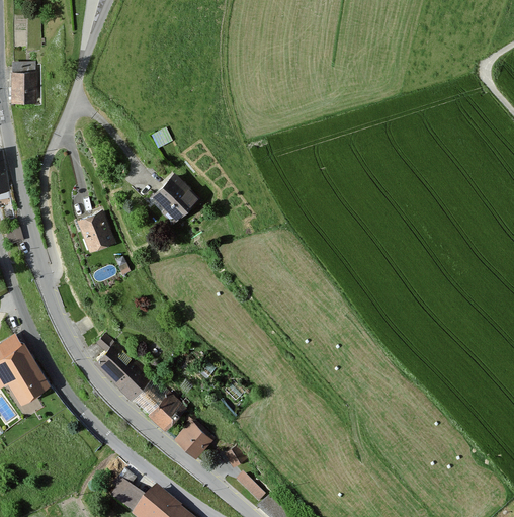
[(40,102),(40,62),(15,62),(15,103),(40,102)]
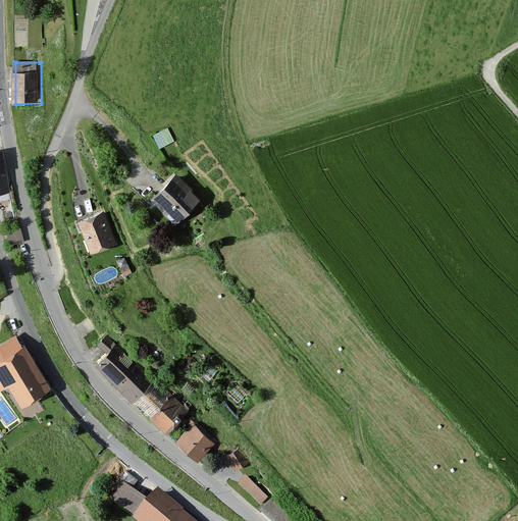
[(171,124),(161,131),(167,143),(178,137),(171,124)]
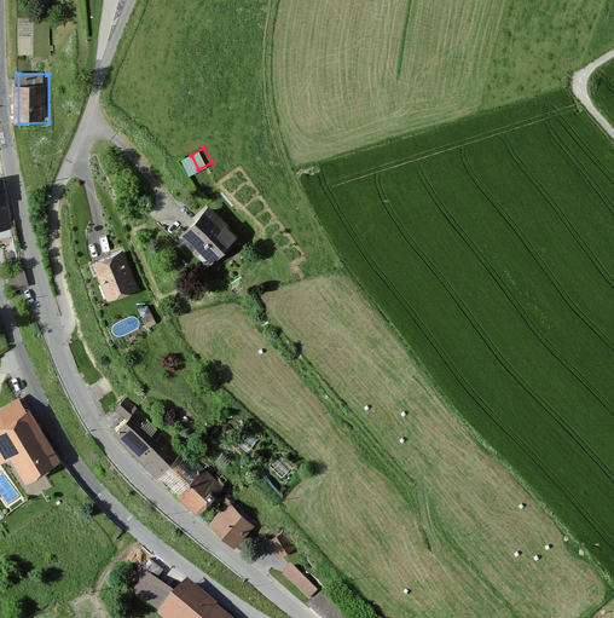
[(0,231),(15,229),(5,180),(0,180),(0,231)]
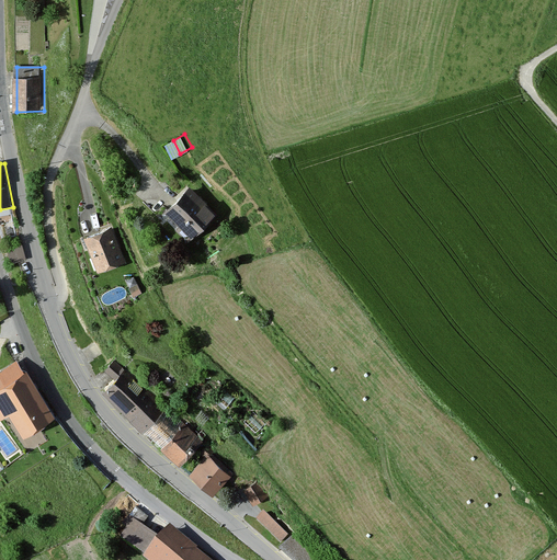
[(190,186),(163,213),(191,240),(218,214),(190,186)]
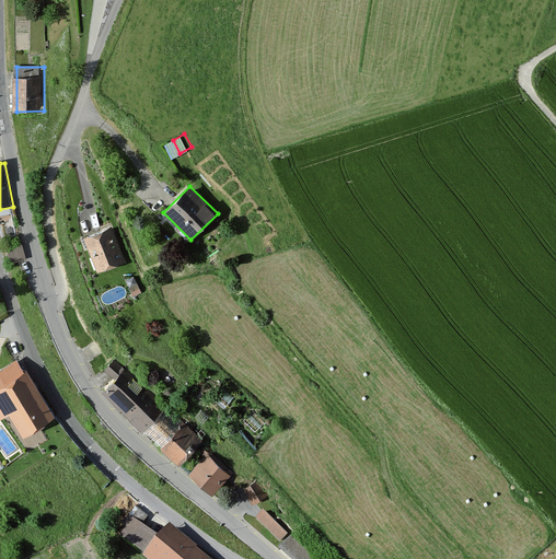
[(128,260),(115,224),(82,236),(95,272),(128,260)]
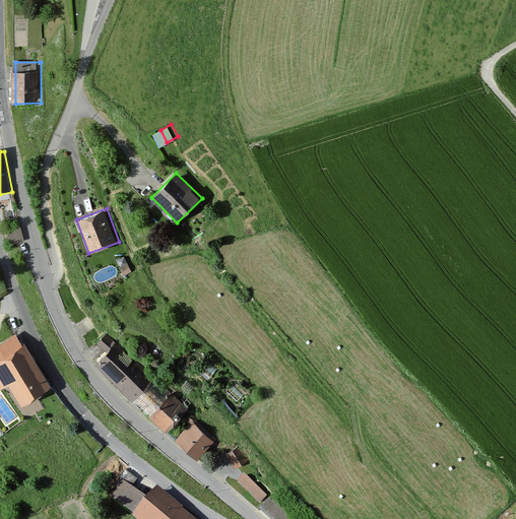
[(24,241),(21,229),(8,232),(11,244),(24,241)]
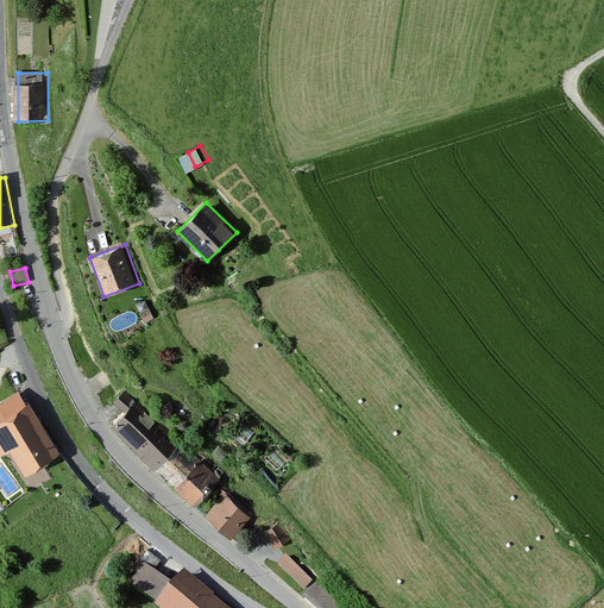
[(156,319),(152,311),(143,314),(145,323),(156,319)]
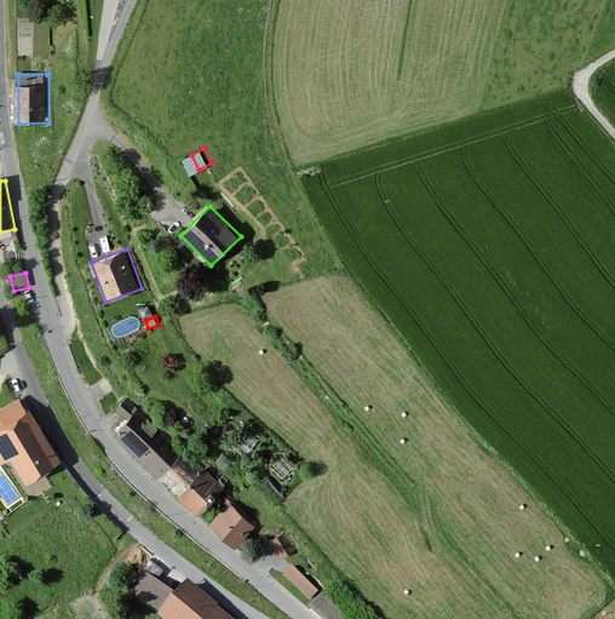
[(27,411),(19,399),(0,408),(0,460),(9,457),(22,481),(58,460),(29,408),(27,411)]
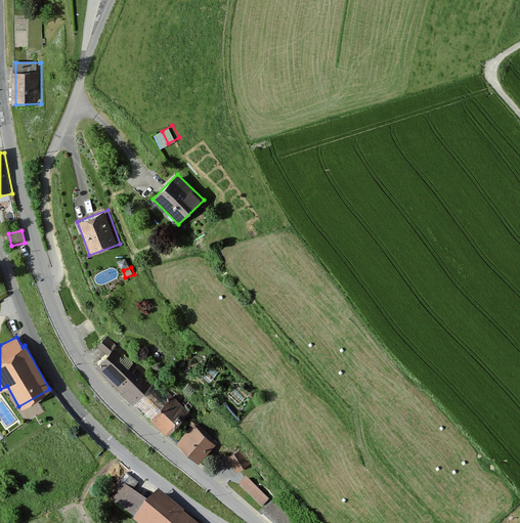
[(156,383),(106,337),(97,346),(105,354),(94,366),(133,402),(130,405),(146,420),(148,418),(167,434),(189,410),(172,395),(173,394),(159,380),(156,383)]
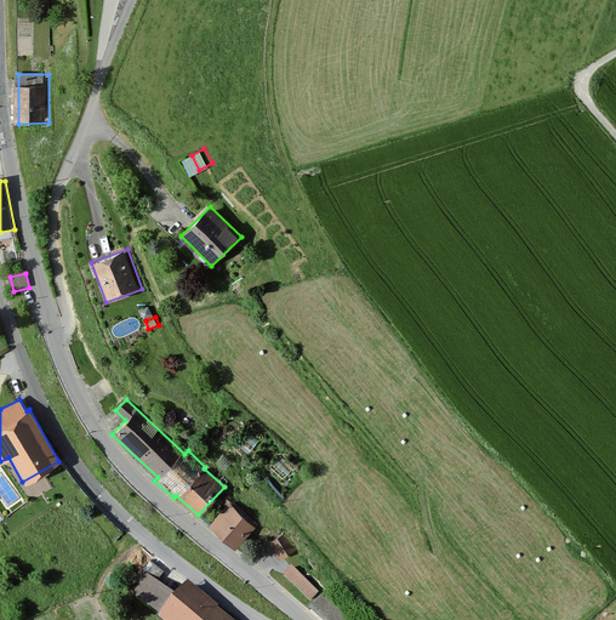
[(258,529),(232,502),(209,525),(235,552),(258,529)]
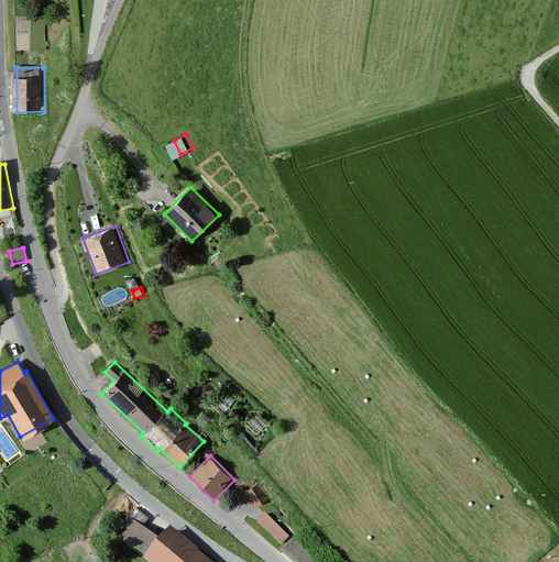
[(256,487),(247,494),(255,508),(266,502),(256,487)]
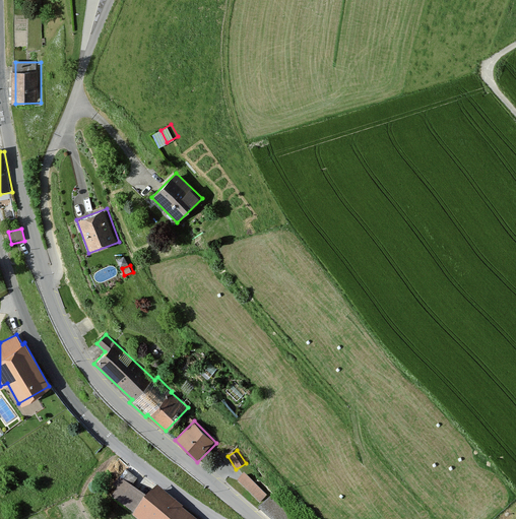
[(194,518),(156,487),(146,499),(134,488),(140,480),(127,469),(112,488),(116,492),(112,498),(132,515),(130,518),(131,518),(194,518)]
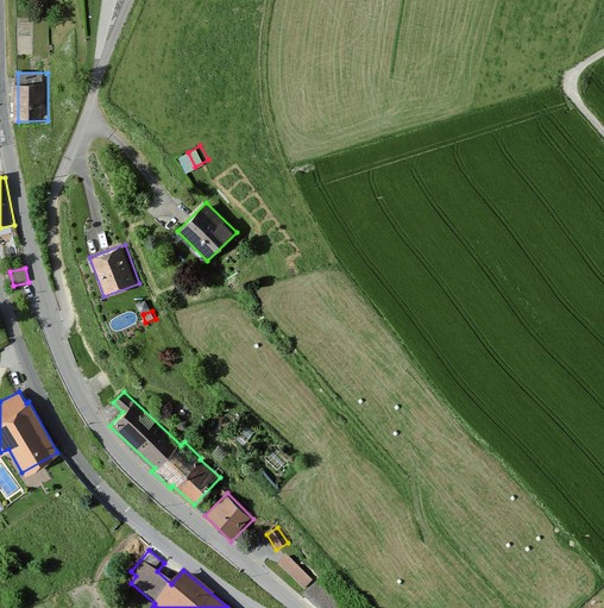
[(315,582),(288,559),(281,568),(307,591),(315,582)]
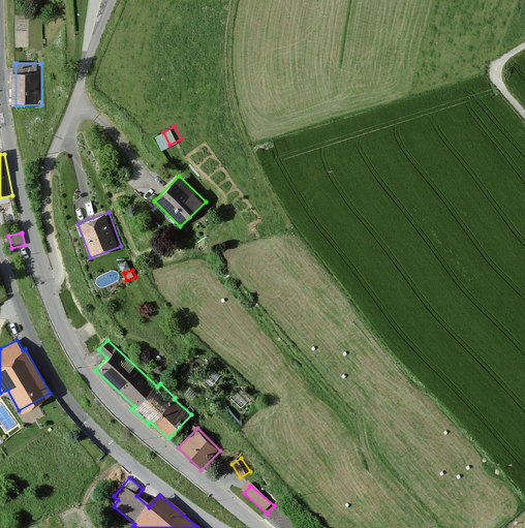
[(292,527),(275,509),(266,520),(274,527),(292,527)]
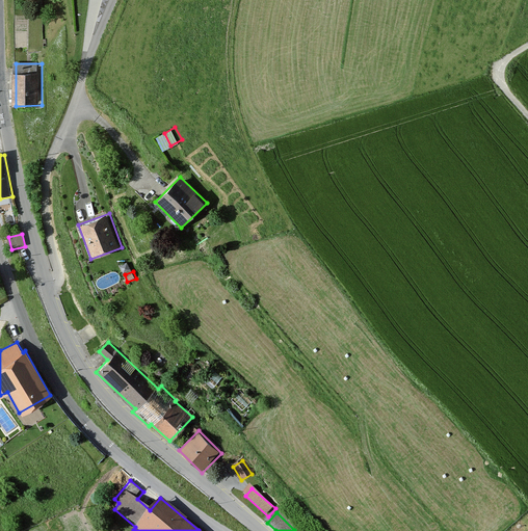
All buildings are outlined.
